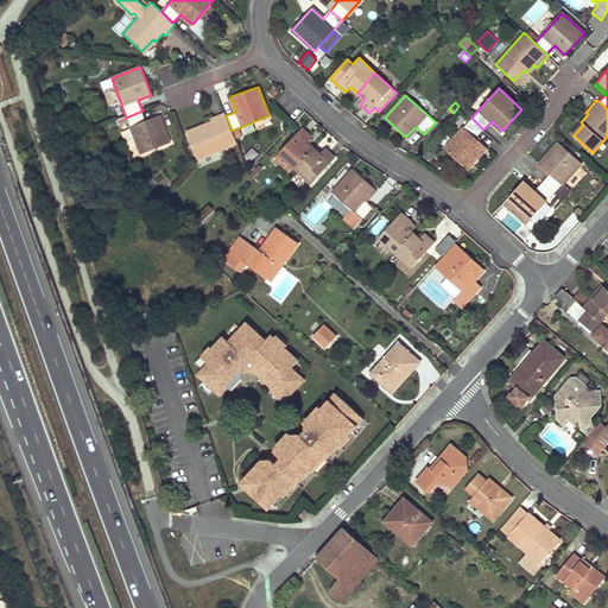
[(146,121),(143,111),(126,118),(116,121),(118,125),(128,122),(141,153),(170,143),(159,116),(146,121)]
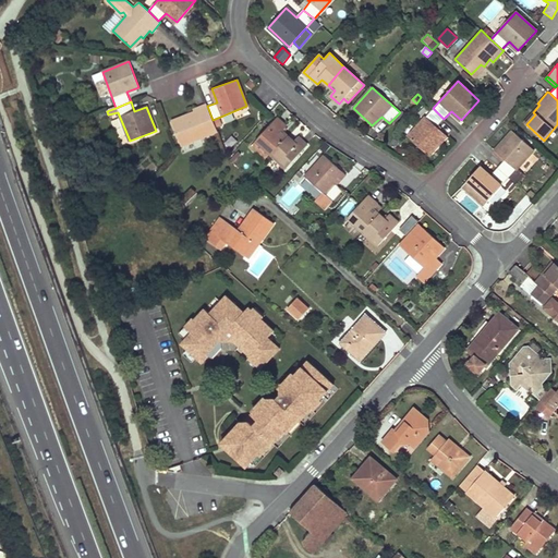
[(186,118),(172,123),(181,145),(217,131),(213,120),(207,106),(207,104),(193,109),(194,112),(185,116),(186,118)]
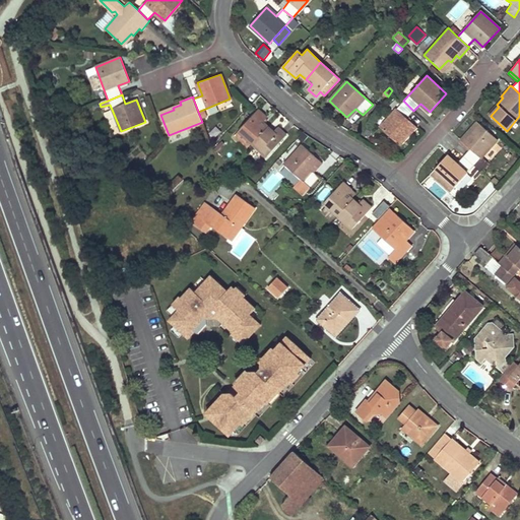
[(407,118),(413,111),(403,101),(380,127),(399,145),(416,127),(407,118)]
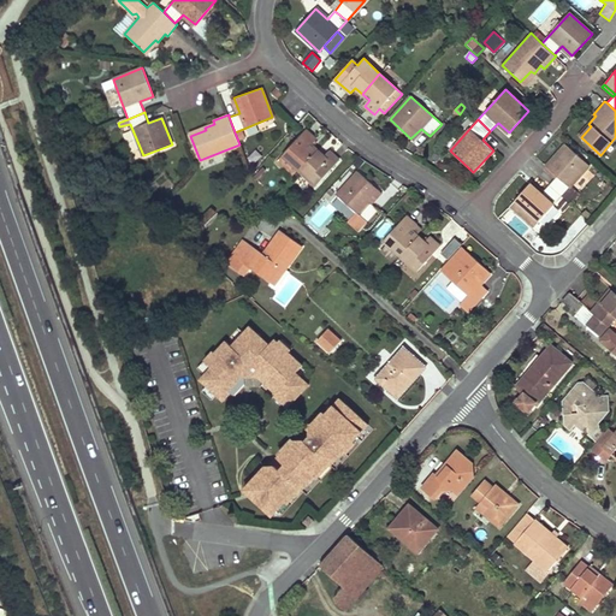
[(315,140),(306,130),(282,155),(296,169),(298,171),(318,150),(311,144),(315,140)]
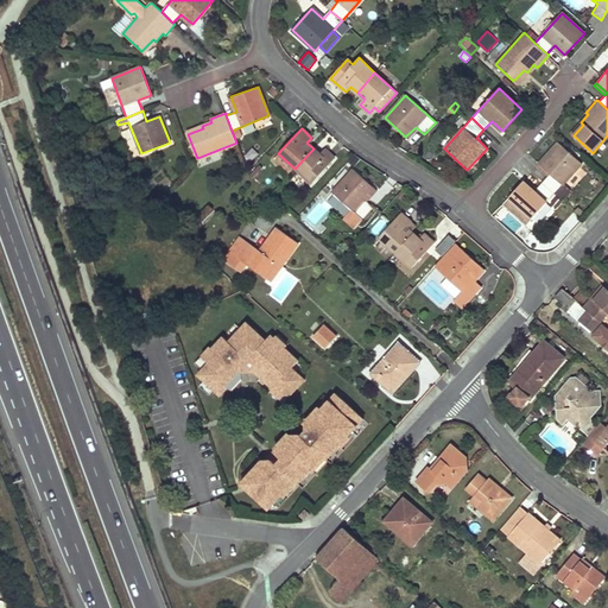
[(555,194),(564,202),(570,195),(562,187),(582,164),(557,143),(538,165),(550,175),(543,183),(555,194)]
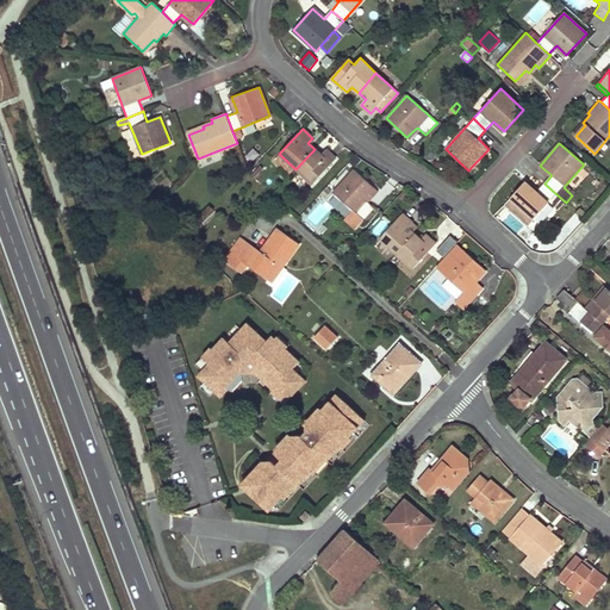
[(321,155),(315,149),(296,169),(312,185),(336,160),(325,150),(321,155)]
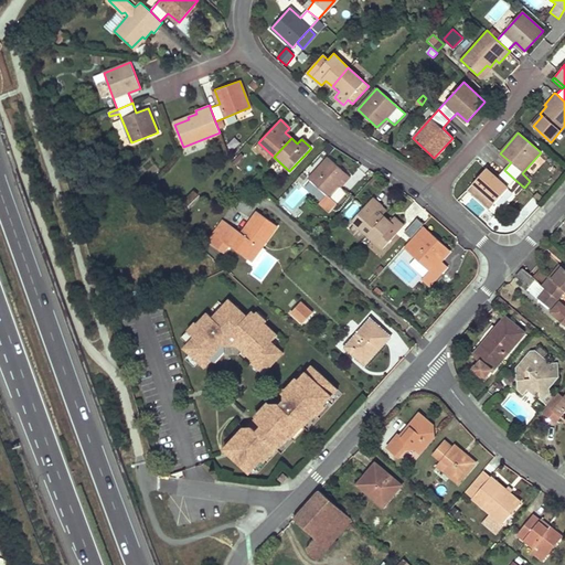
[(266,161),(272,155),(258,142),(253,149),(266,161)]
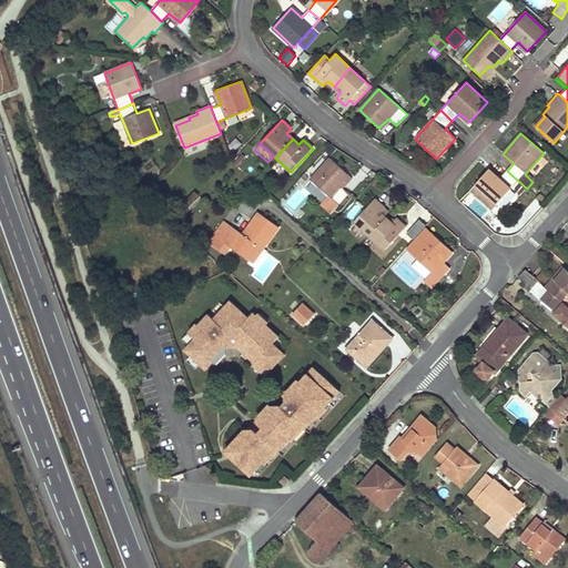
[(341,185),(348,176),(330,156),(310,179),(330,196),(338,205),(348,194),(341,185)]
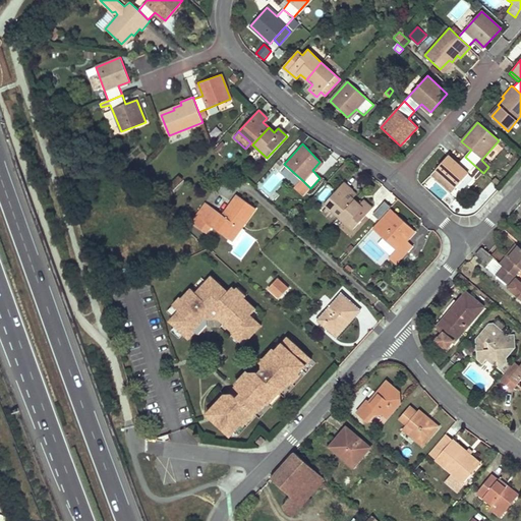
[(452,192),(475,166),(465,157),(458,165),(448,156),(431,174),(452,192)]
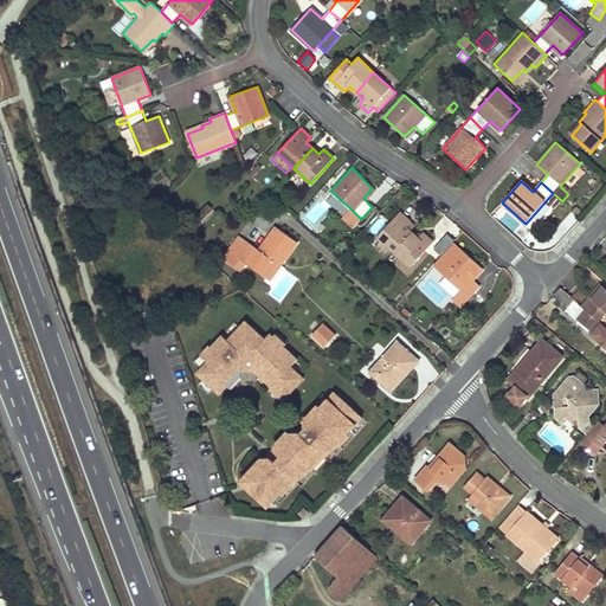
[(361,219),(352,210),(342,219),(353,229),(361,219)]
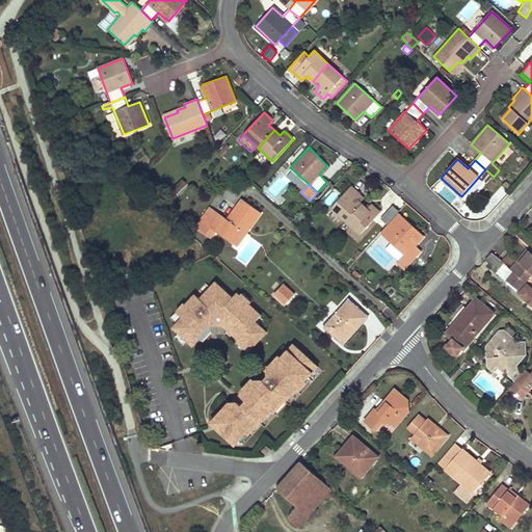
[(360,194),(350,185),(329,208),(334,212),(342,219),(345,221),(362,203),(356,197),(360,194)]
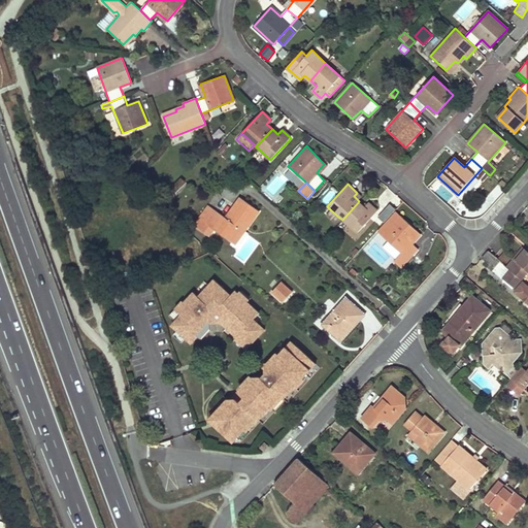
[(248,226),(259,211),(239,198),(226,218),(215,209),(212,212),(205,222),(200,218),(195,225),(211,236),(216,230),(231,241),(242,226),(240,225),(242,223),(248,226)]
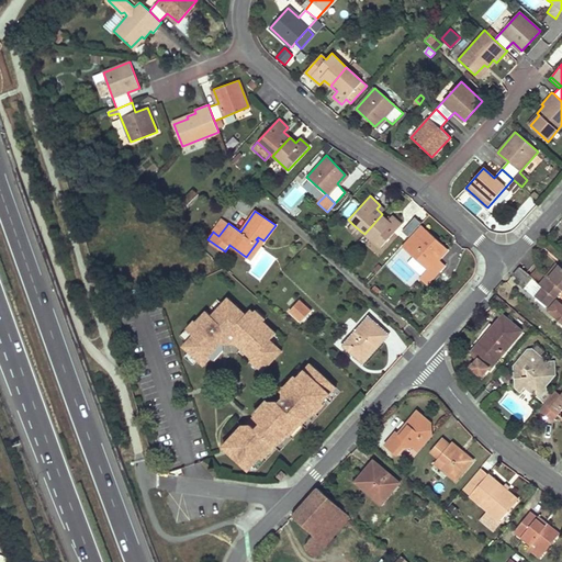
[(389,220),(382,214),(364,234),(380,248),(402,224),(392,215),(389,220)]
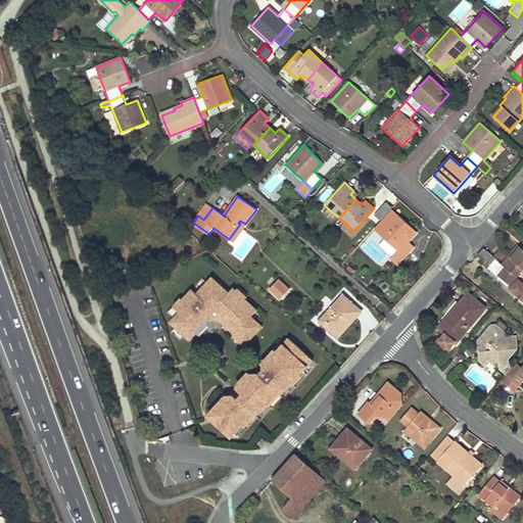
[(391,209),(385,202),(375,214),(381,220),(391,209)]
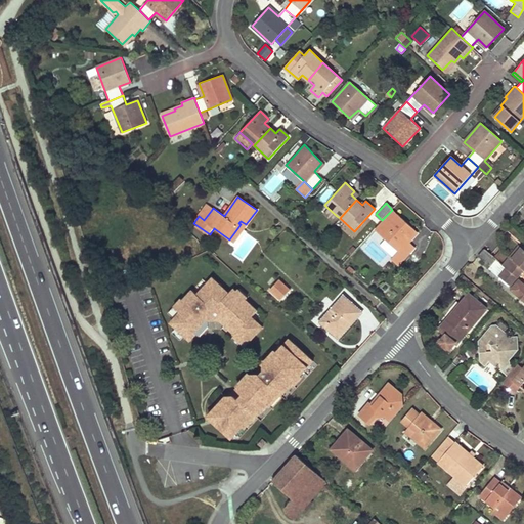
[(211,211),(205,207),(199,216),(204,220),(211,211)]
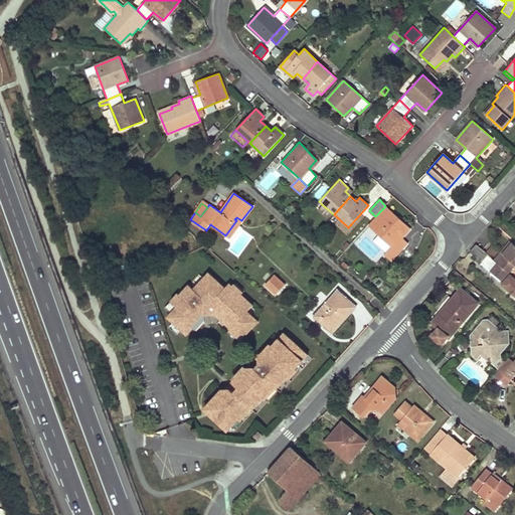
[(331,212),(323,205),(318,211),(326,218),(331,212)]
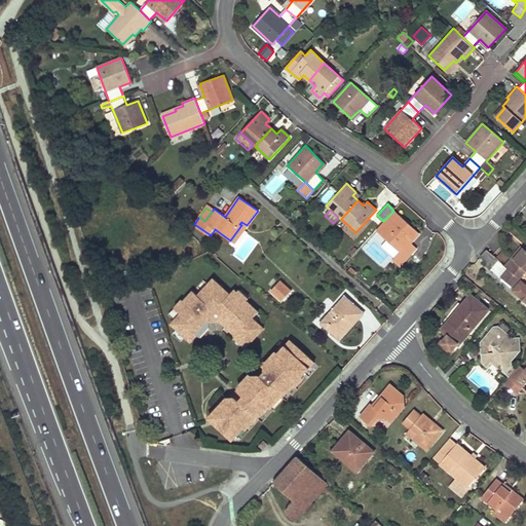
[(407,239),(415,230),(399,215),(380,234),(406,258),(416,247),(407,239)]
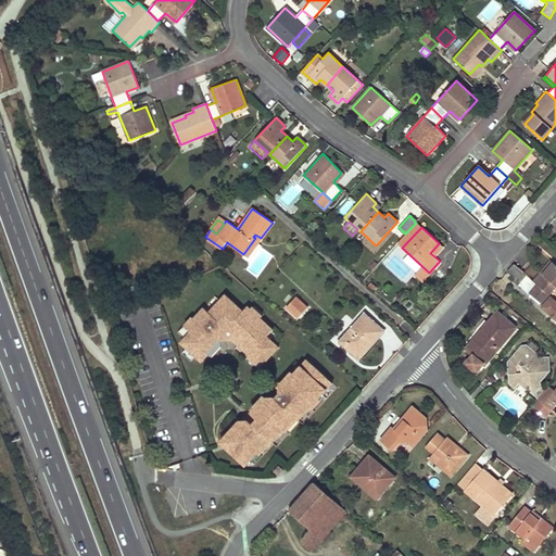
[(255,238),(243,254),(248,257),(261,238),(255,235),(253,237),(255,238)]
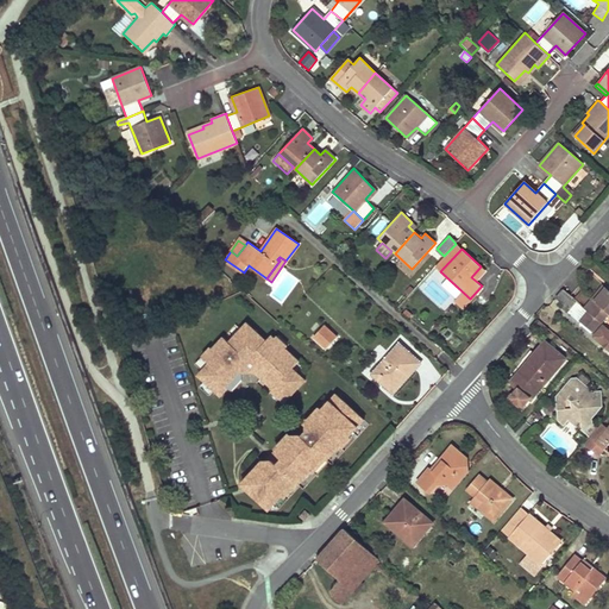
[(602,284),(582,308),(590,314),(598,305),(595,301),(606,288),(602,284)]
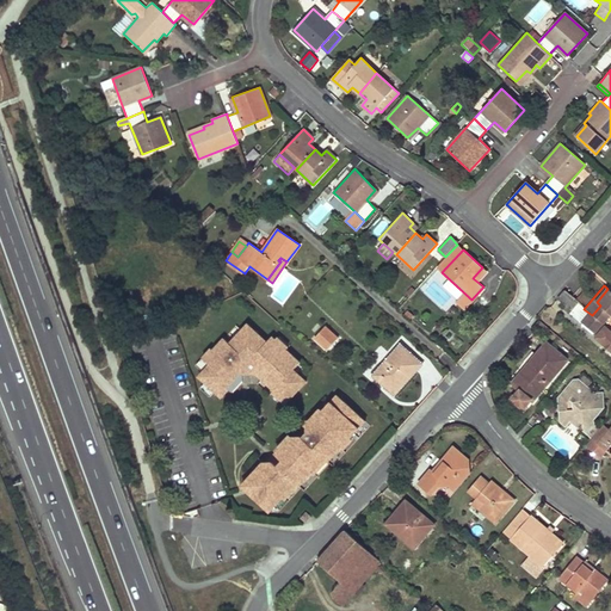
[(600,306),(592,315),(605,326),(606,328),(610,322),(610,291),(608,289),(597,302),(600,306)]
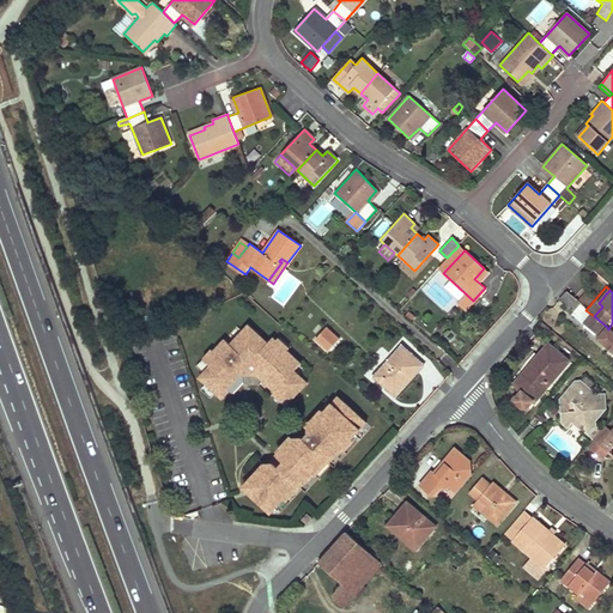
[(612,335),(606,329),(607,327),(594,316),(586,310),(583,308),(582,308),(565,295),(558,301),(577,315),(584,322),(600,335),(596,340),(612,353),(612,335)]
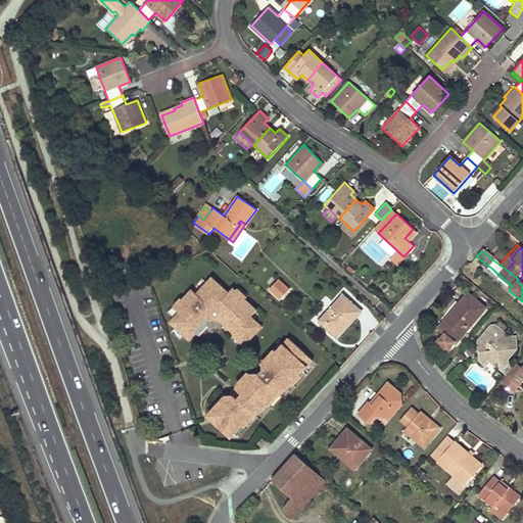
[(212,279),(206,284),(212,289),(218,284),(212,279)]
